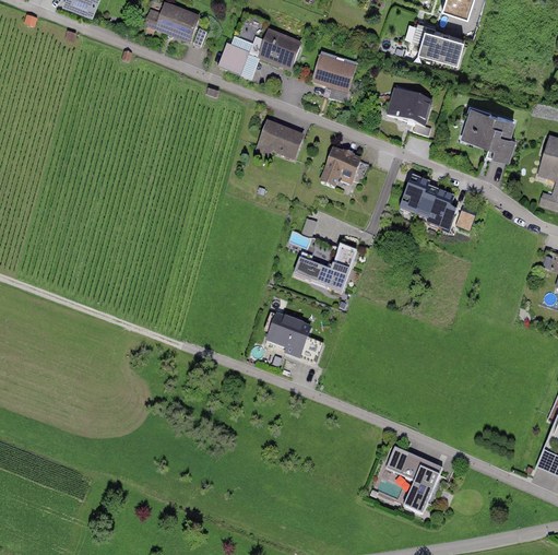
[(59,0),(58,3),(91,16),(97,0),(59,0)]
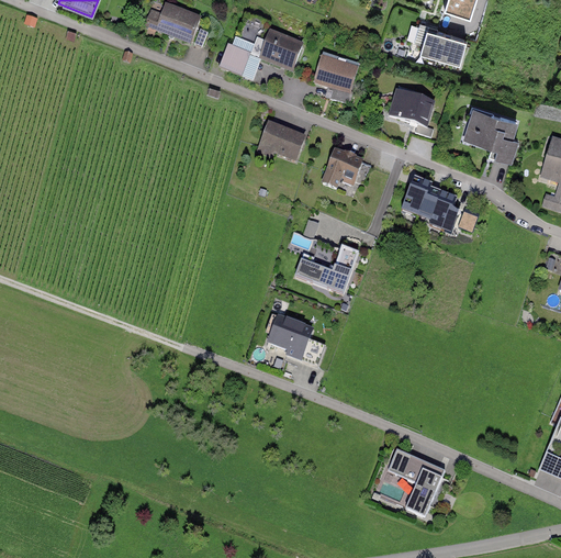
[(150,6),(145,21),(191,38),(201,14),(165,0),(161,10),(150,6)]
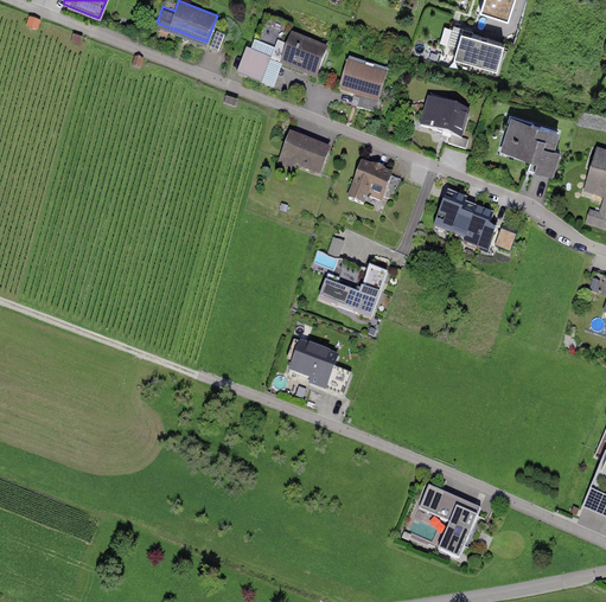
[(509,15),(514,0),(482,0),(480,7),(509,15)]
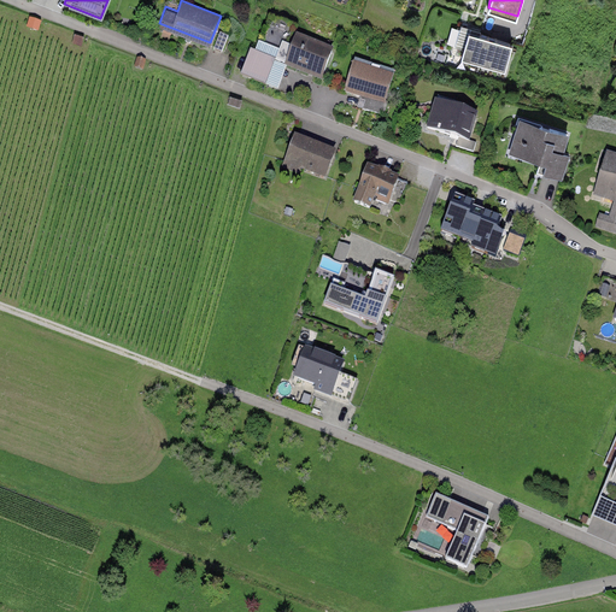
[(40,19),(29,16),(25,27),(36,30),(40,19)]
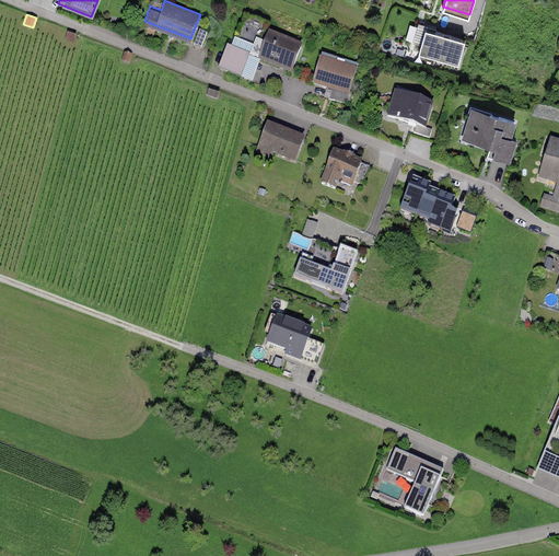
[(466,34),(424,24),(418,49),(461,60),(466,34)]
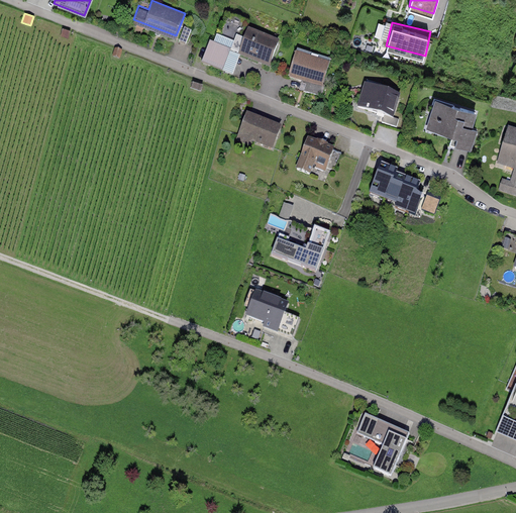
[(72,26),(64,23),(61,32),(69,35),(72,26)]
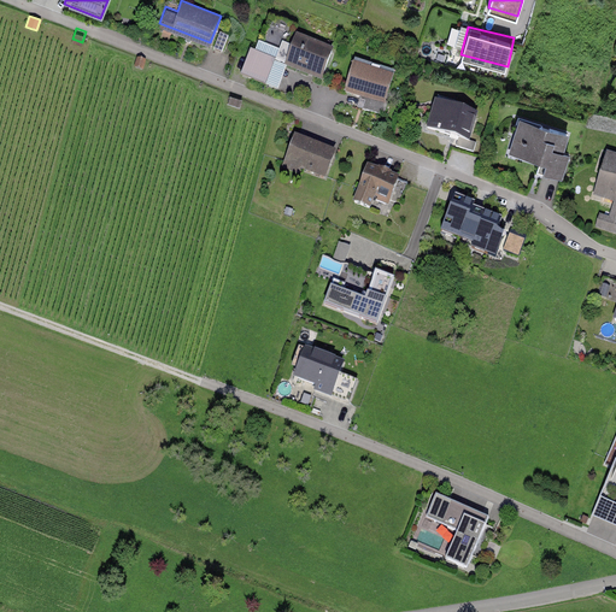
[(295,31),(285,57),(324,72),(334,47),(295,31)]
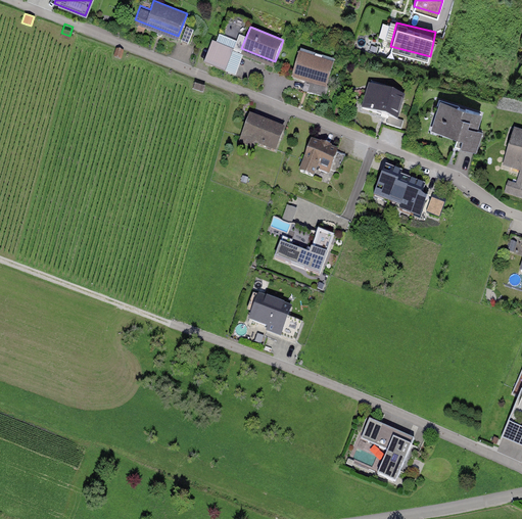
[(210,38),(203,58),(226,66),(233,46),(210,38)]
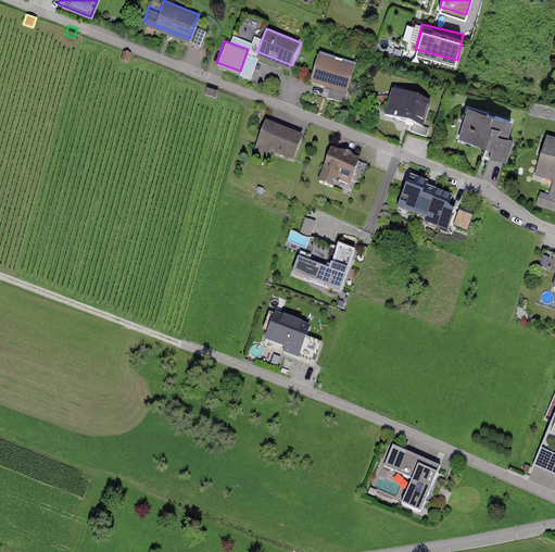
[(131,51),(123,49),(120,58),(129,60),(131,51)]
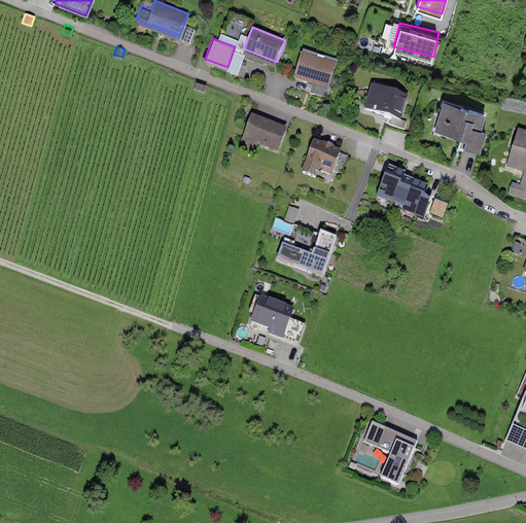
[(340,62),(301,48),(293,72),(332,85),(340,62)]
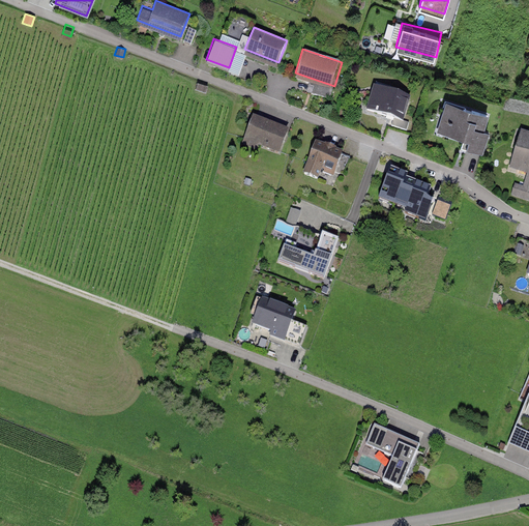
[(209,79),(198,76),(195,85),(206,89),(209,79)]
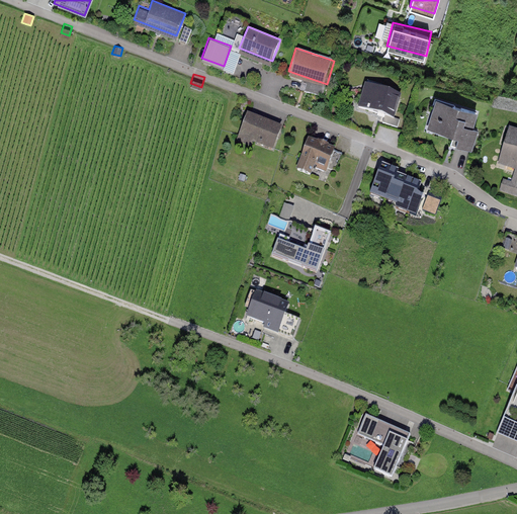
[(400,91),(364,79),(357,101),(392,113),(400,91)]
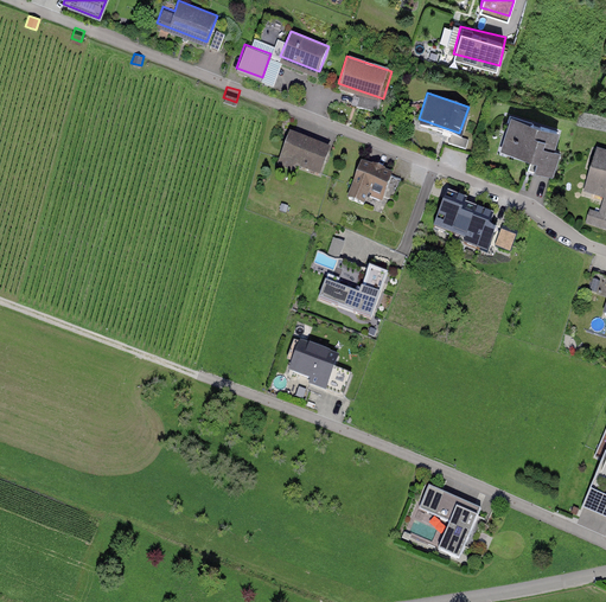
[(560,128),(509,111),(497,147),(530,158),(528,165),(553,173),(560,147),(554,146),(560,128)]
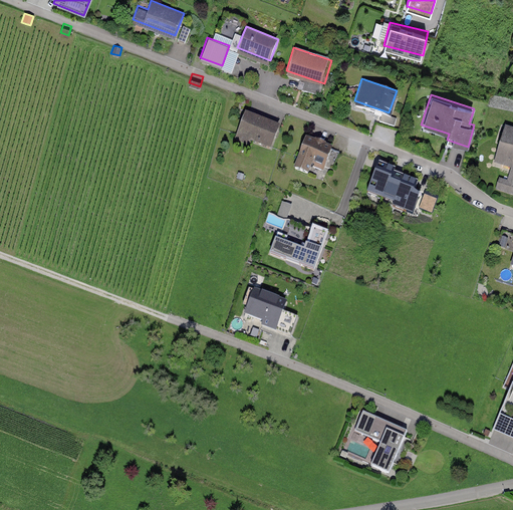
[(282,121),(246,107),(237,131),(273,145),(282,121)]
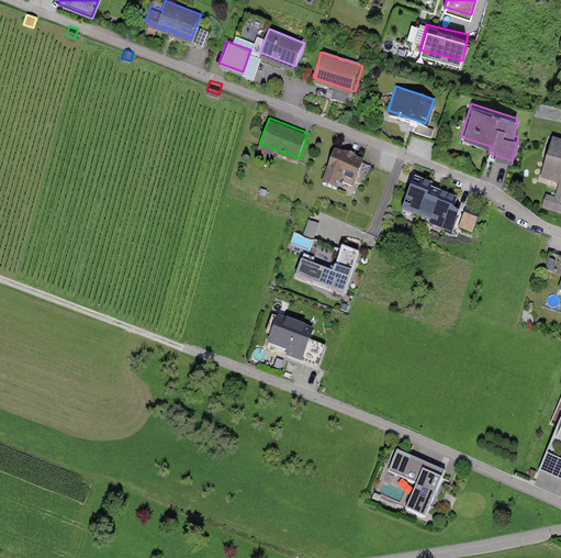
[(560,140),(551,137),(538,177),(560,183),(560,140)]
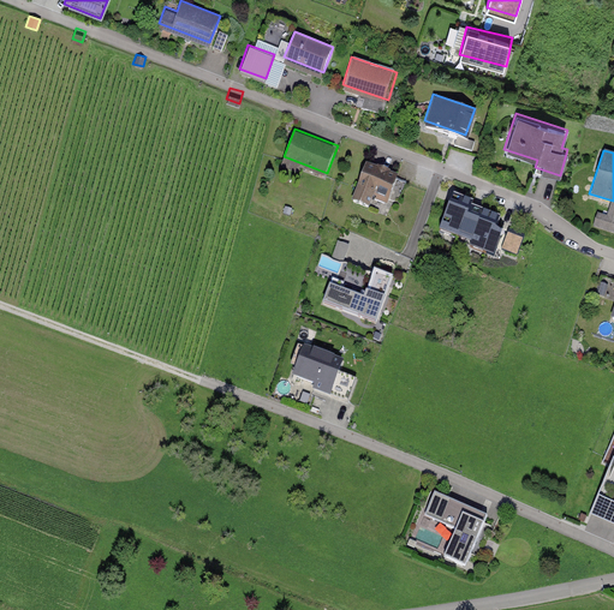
[(395,174),(365,162),(352,192),(383,205),(395,174)]
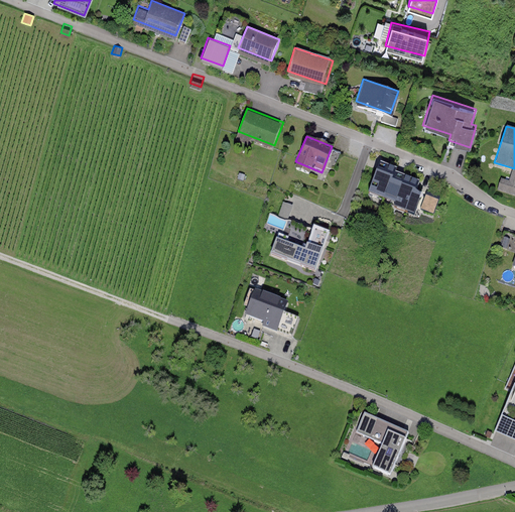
[(395,167),(380,161),(368,189),(383,196),(386,187),(399,193),(395,203),(407,208),(419,180),(406,174),(404,178),(393,173),(395,167)]
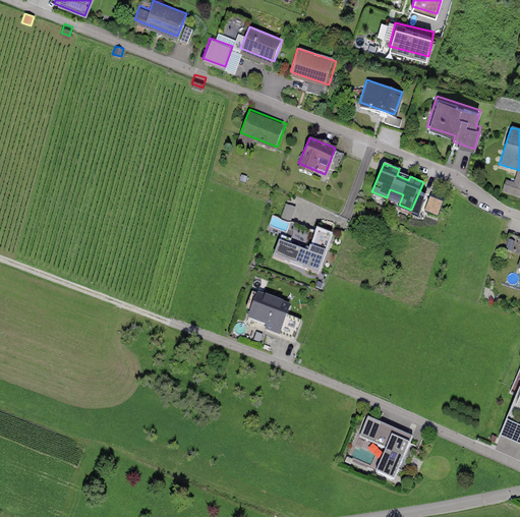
[(291,217),(278,253),(320,269),(333,232),(291,217)]
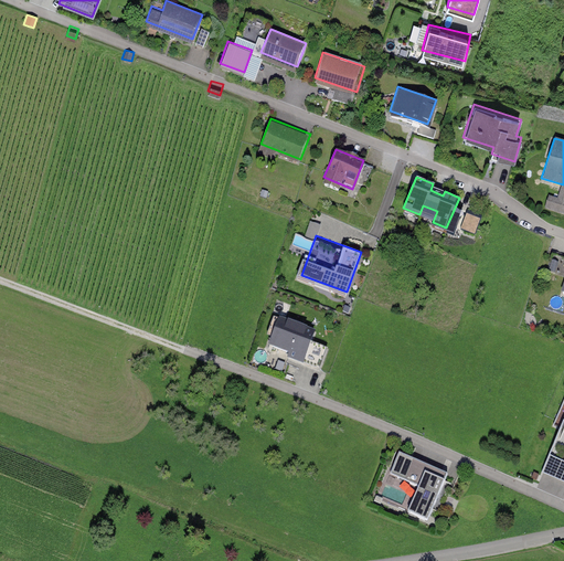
[(273,311),(258,348),(319,372),(333,335),(273,311)]
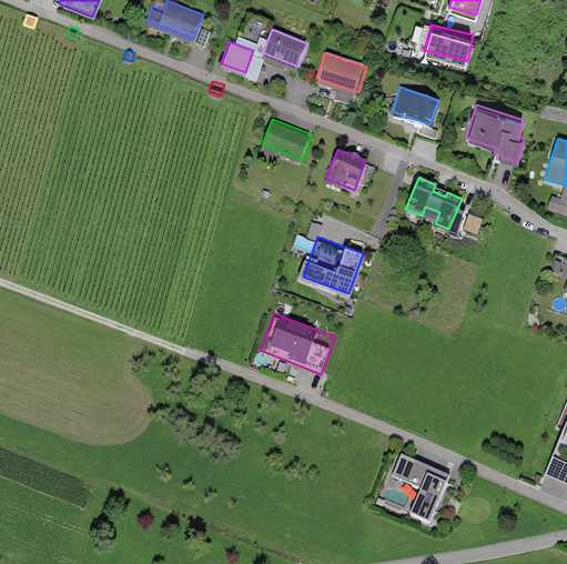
[(545,472),(566,481),(566,421),(545,472)]
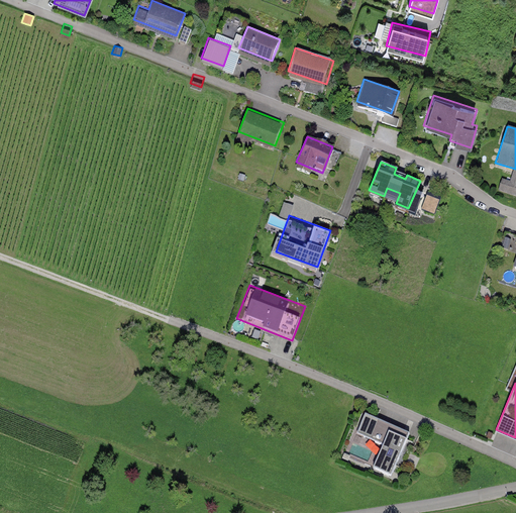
[(408,431),(365,412),(356,430),(382,441),(371,466),(389,474),(408,431)]
